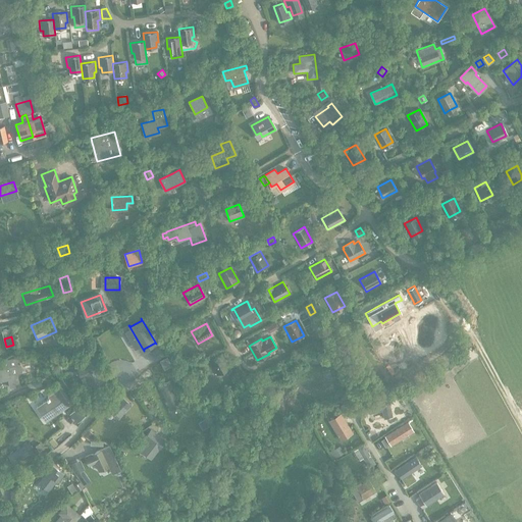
[(159,347),(151,352),(155,359),(163,354),(159,347)]
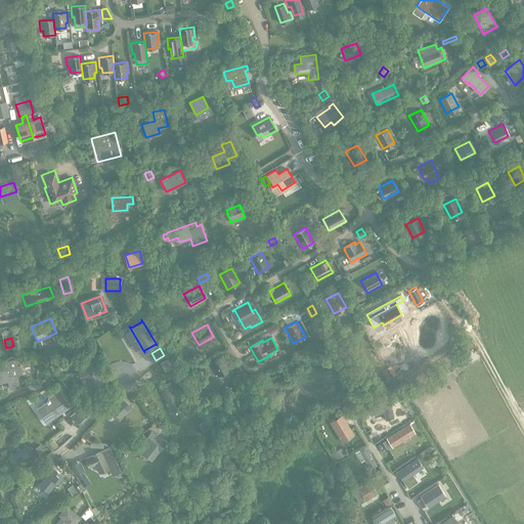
[(469,357),(465,350),(448,361),(452,368),(469,357)]
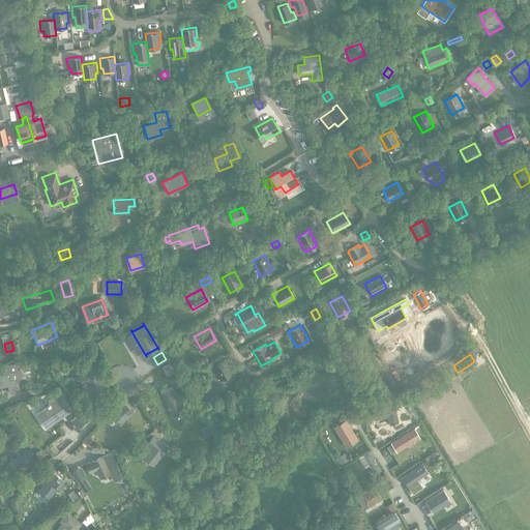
[(211,365),(219,381),(232,374),(224,359),(211,365)]
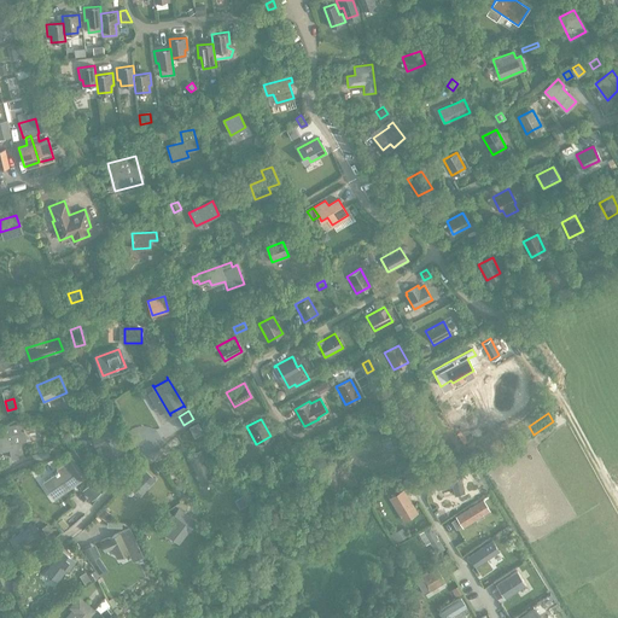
[(198,423),(190,427),(194,437),(203,433),(198,423)]
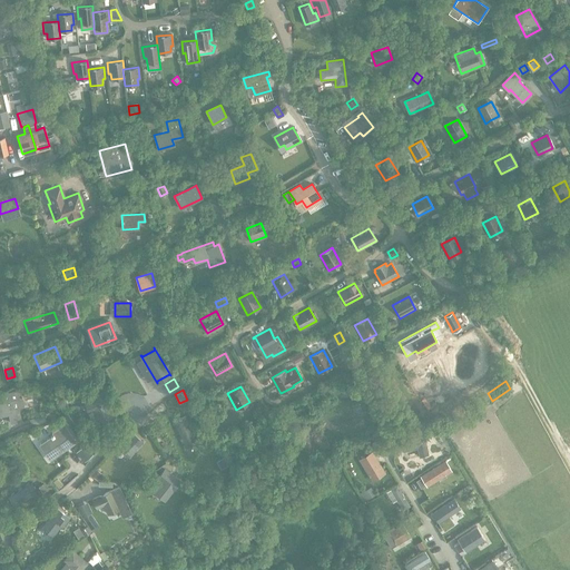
[(2,402),(0,402),(0,415),(8,414),(10,423),(20,421),(18,406),(23,405),(22,397),(19,399),(18,391),(1,394),(2,402)]
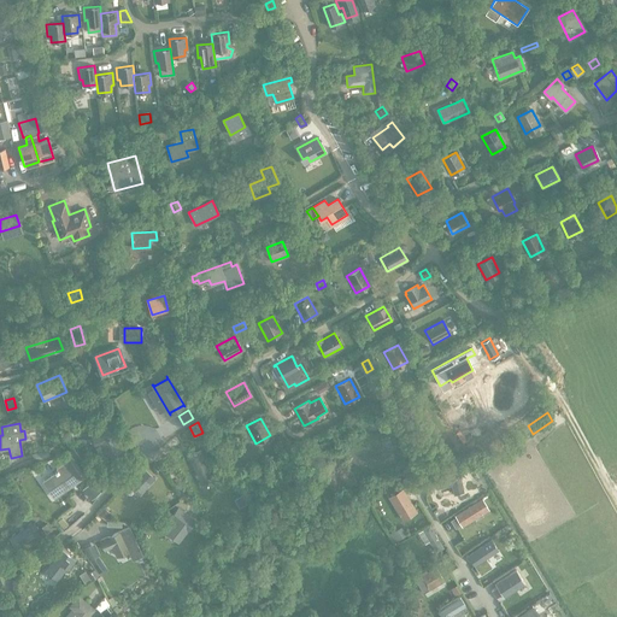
[(90,434),(95,446),(100,444),(104,456),(121,450),(112,425),(90,434)]
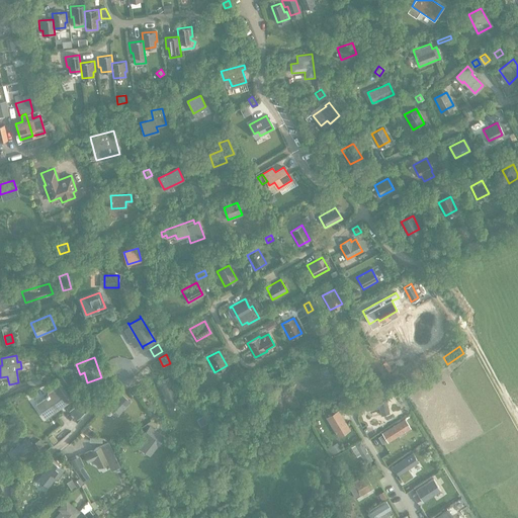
[(62,376),(55,380),(58,384),(61,383),(62,385),(66,382),(62,376)]
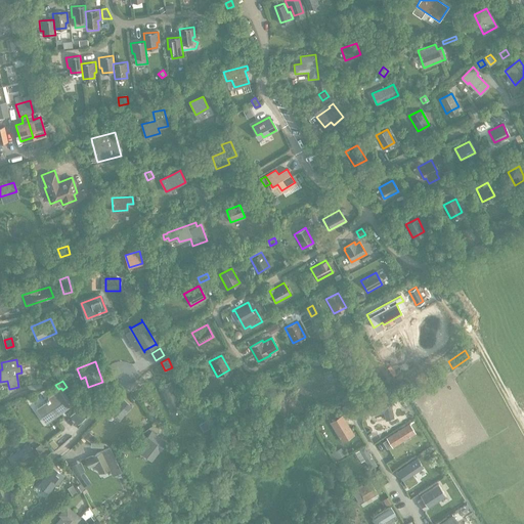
[(161,387),(171,411),(180,407),(177,399),(171,383),(161,387)]
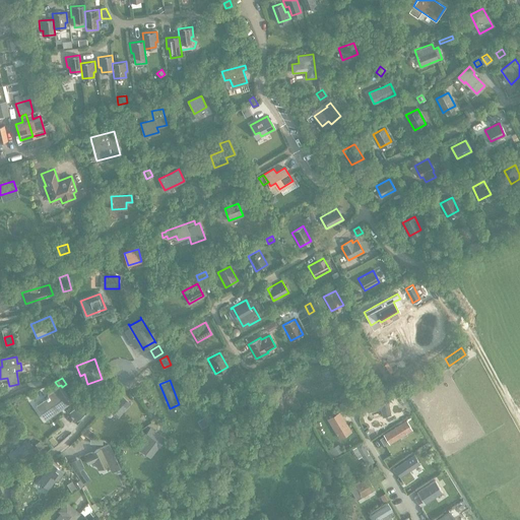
[(47,398),(37,405),(46,419),(69,403),(58,387),(48,395),(48,396),(47,397),(47,398)]
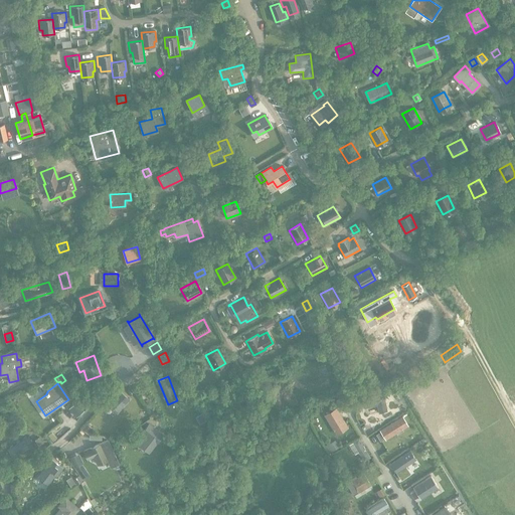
[(108,405),(116,412),(128,399),(120,392),(108,405)]
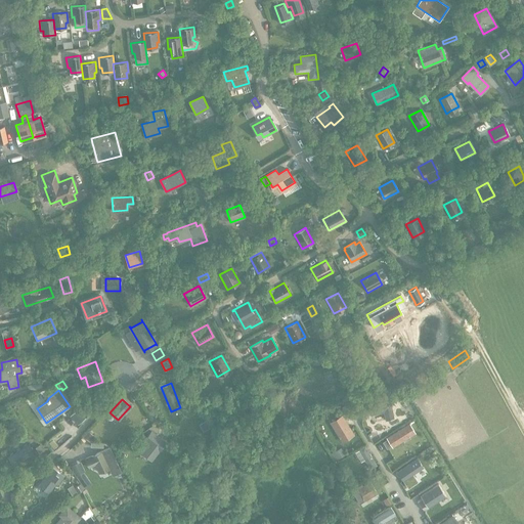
[(390,401),(362,407),(363,415),(369,413),(369,415),(383,412),(385,420),(394,419),(390,401)]
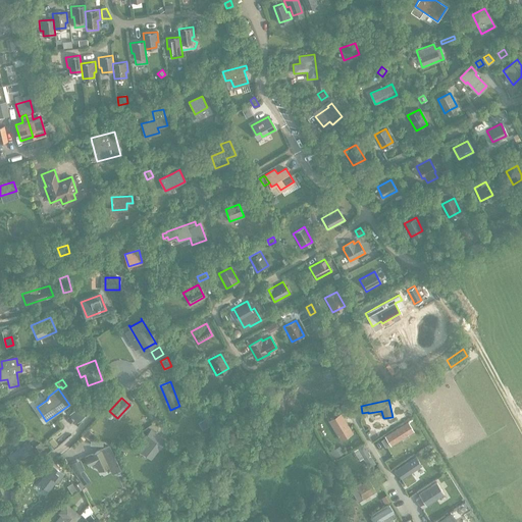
[(70,414),(77,422),(84,415),(77,407),(70,414)]
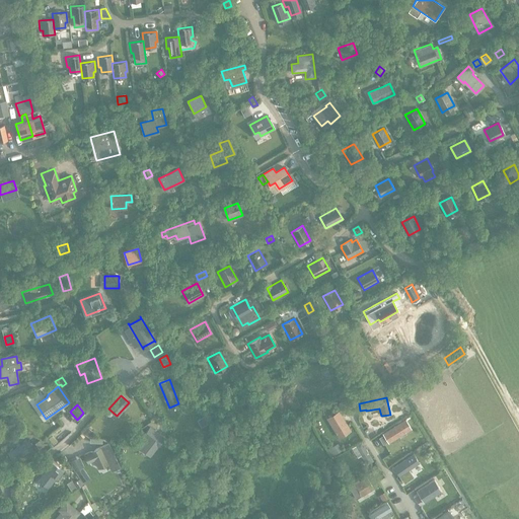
[(339,411),(327,418),(339,437),(351,430),(339,411)]
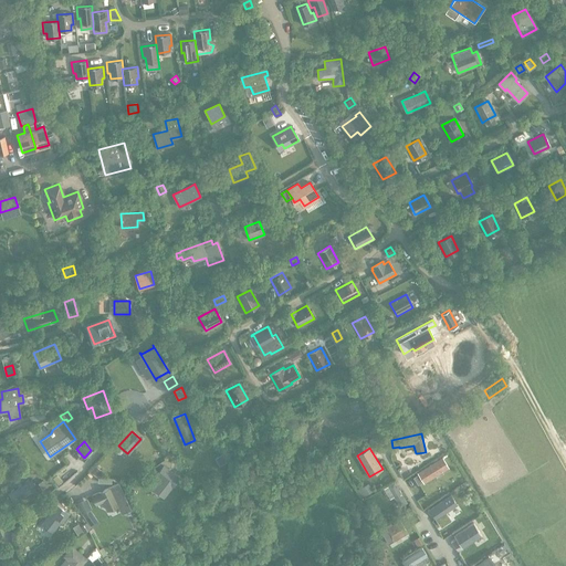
[(442,457),(417,472),(423,483),(449,468),(442,457)]
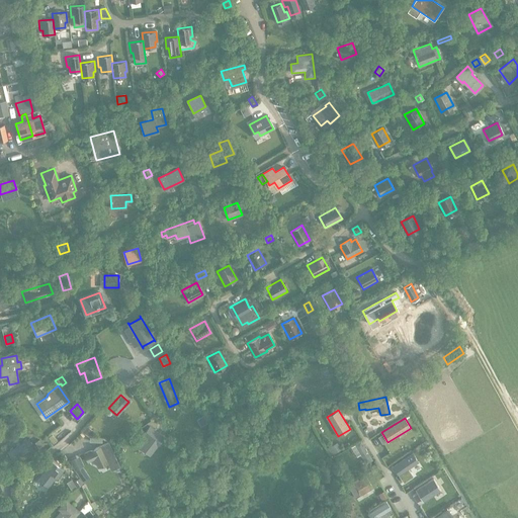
[(142,445),(141,447),(149,454),(155,445),(159,440),(163,435),(150,425),(143,435),(147,438),(142,445)]
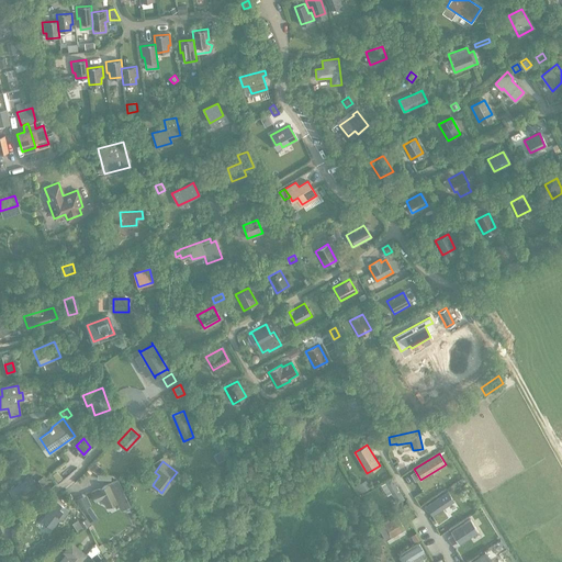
[(94,463),(90,469),(97,473),(101,468),(94,463)]
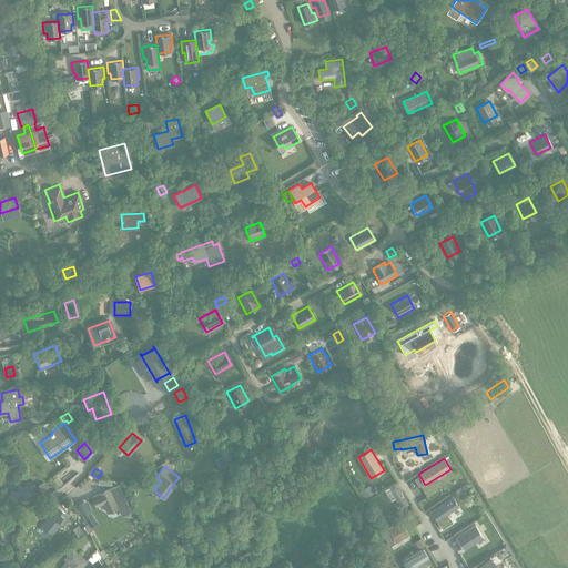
[(32,480),(8,496),(13,504),(38,488),(32,480)]
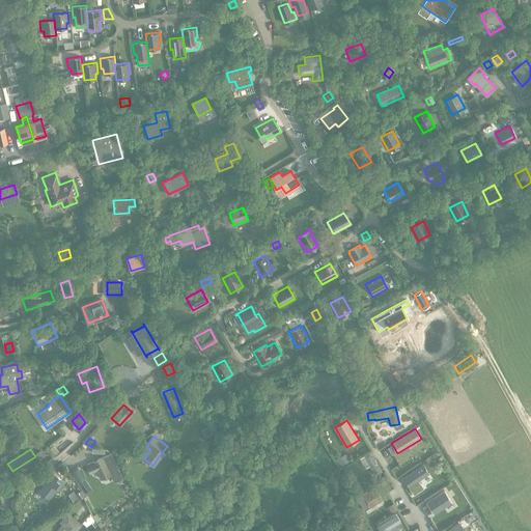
[(369,452),(358,459),(364,468),(368,465),(374,477),(383,473),(370,451),(369,452)]
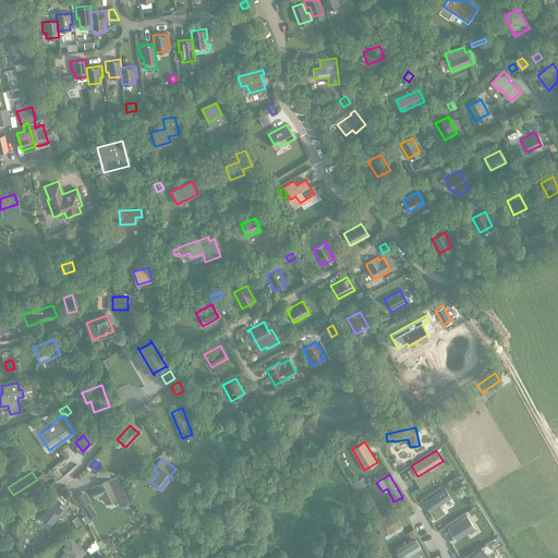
[(97,485),(91,488),(94,497),(101,494),(106,502),(116,497),(120,506),(129,501),(117,476),(108,481),(97,485)]
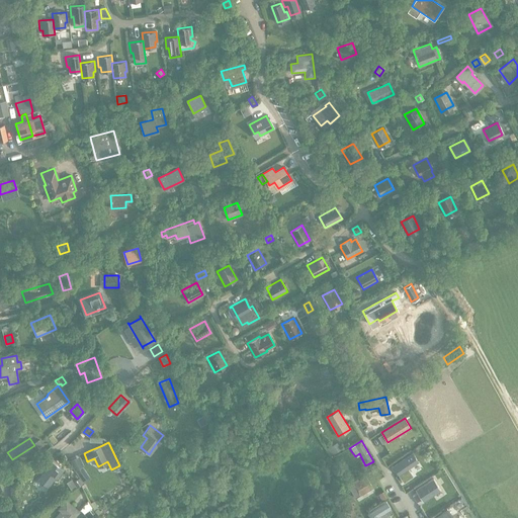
[(336,442),(330,446),(334,452),(340,449),(336,442)]
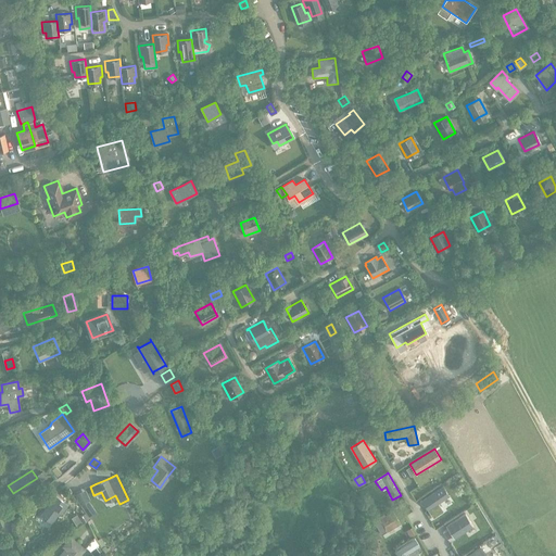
[(422,501),(426,509),(445,496),(441,489),(422,501)]
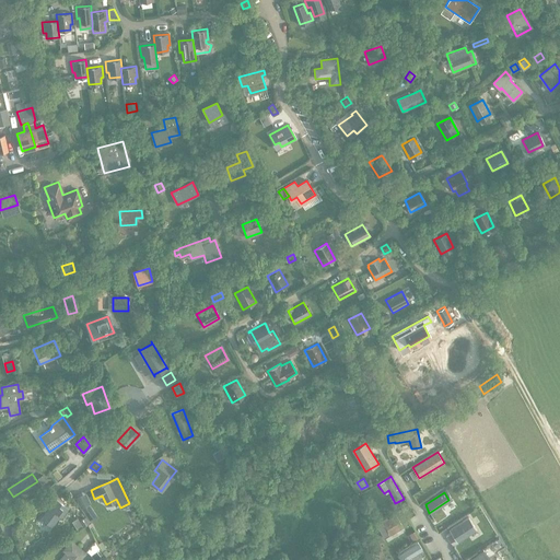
[(42,518),(51,525),(58,515),(61,517),(69,508),(56,499),(42,518)]
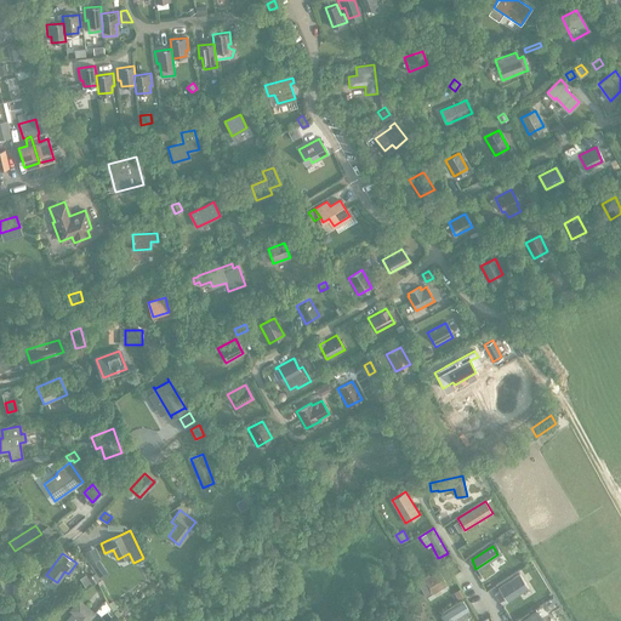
[(98,559),(90,563),(100,576),(107,571),(98,559)]
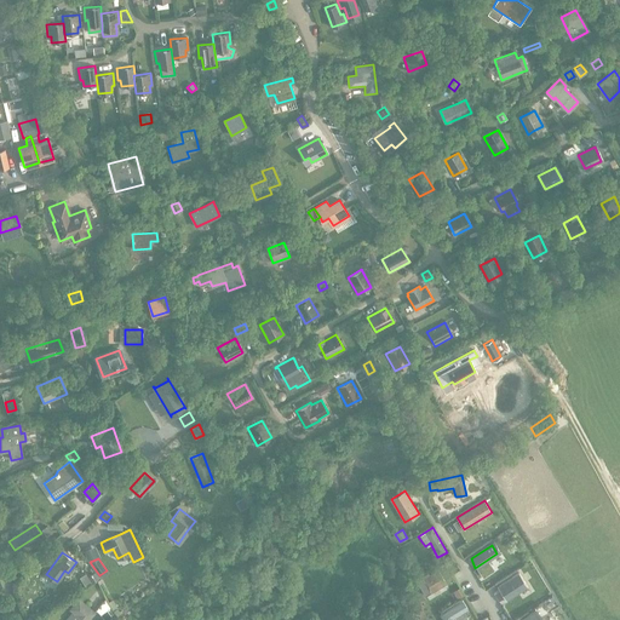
[(423,578),(430,592),(446,584),(438,568),(423,578)]
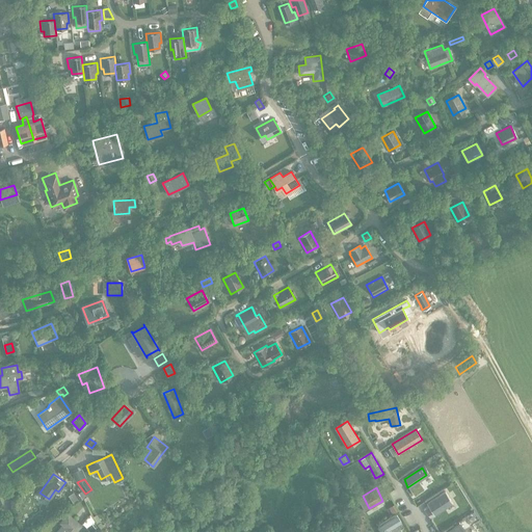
[(81,491),(75,495),(79,501),(84,497),(81,491)]
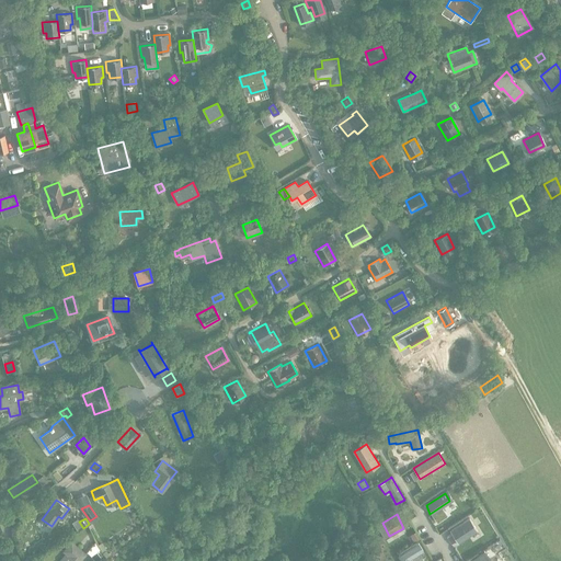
[(451,533),(447,536),(451,542),(456,539),(458,542),(477,530),(468,518),(449,530),(451,533)]
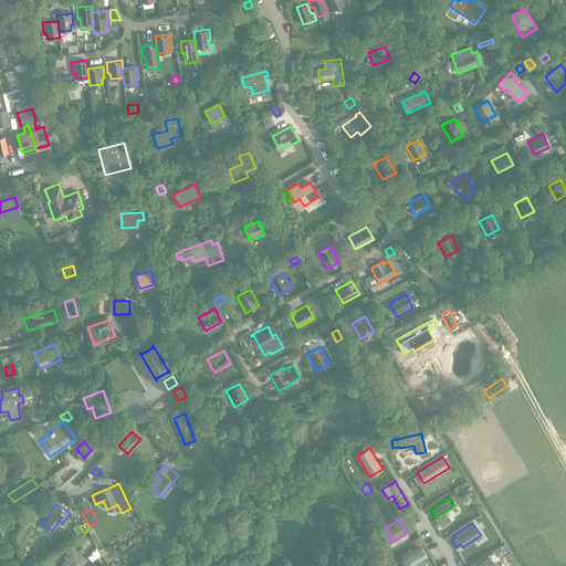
[(418,536),(413,540),(418,546),(422,544),(418,536)]
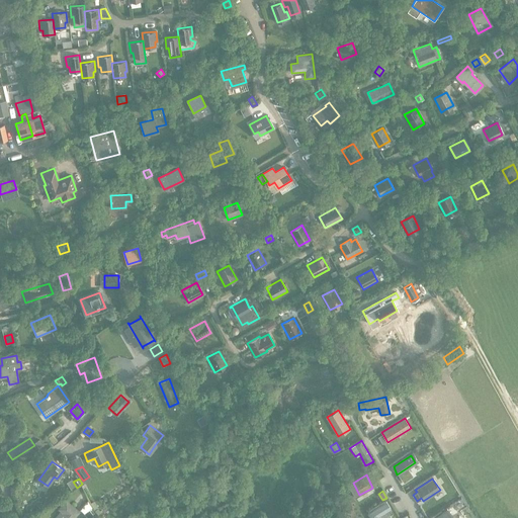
[(73,517),(74,517),(80,511),(66,499),(58,509),(61,511),(56,517),(57,517),(73,517)]
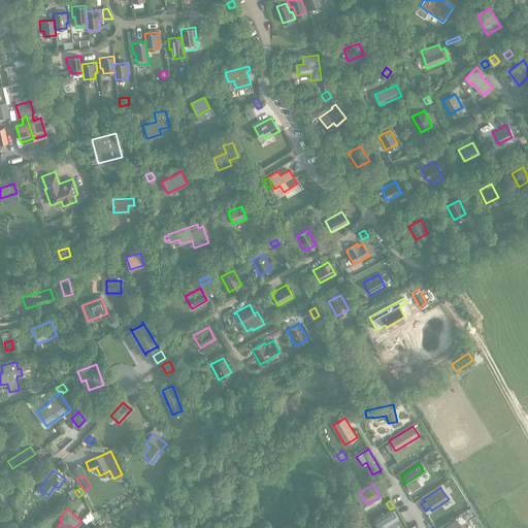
[(90,510),(83,520),(87,523),(92,519),(94,518),(90,510)]
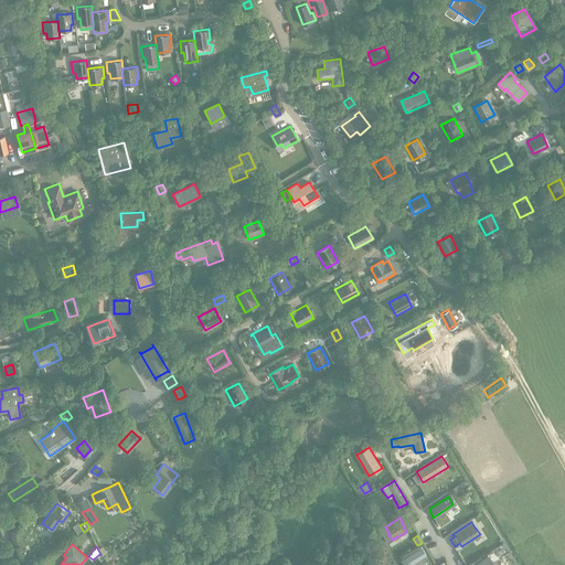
[(423,546),(402,557),(406,564),(417,564),(415,560),(427,554),(423,546)]
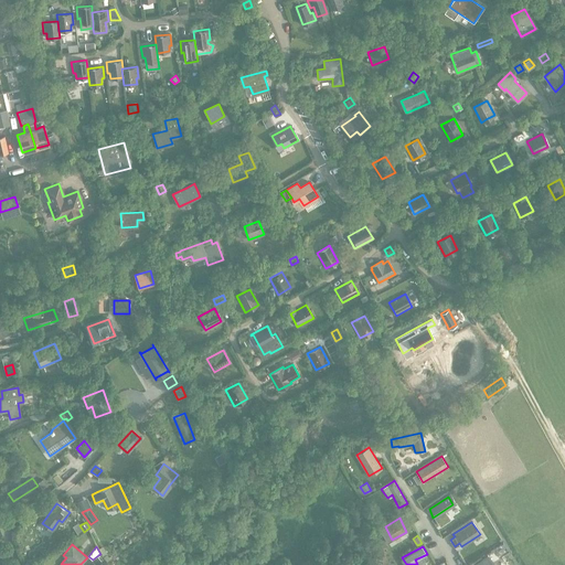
[(98,555),(93,560),(96,564),(103,561),(98,555)]
